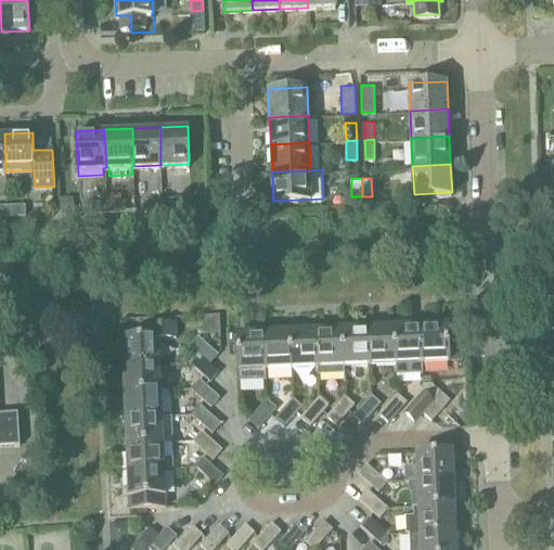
[(552,178),(540,178),(541,192),(553,191),(552,178)]
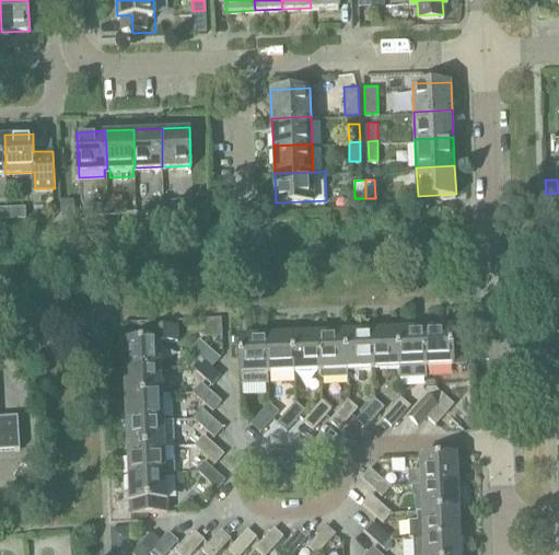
[(163,198),(163,210),(181,209),(179,197),(163,198)]
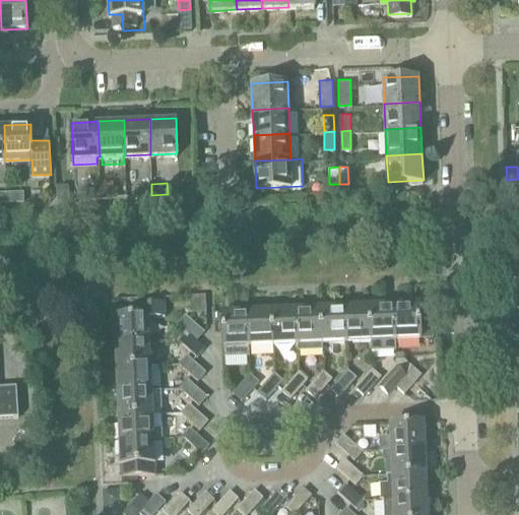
[(137,196),(151,195),(151,184),(137,184),(137,196)]
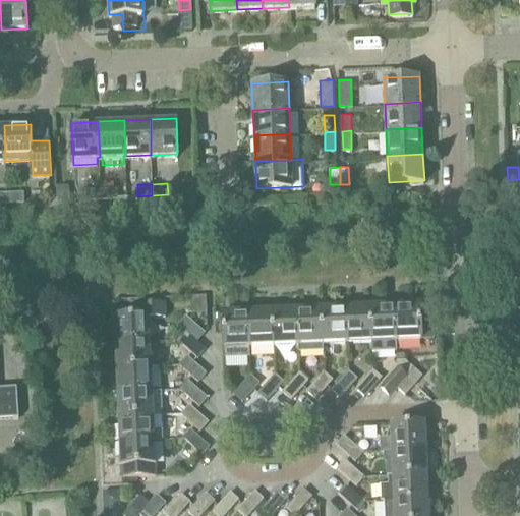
[(101,186),(101,196),(117,195),(117,185),(101,186)]
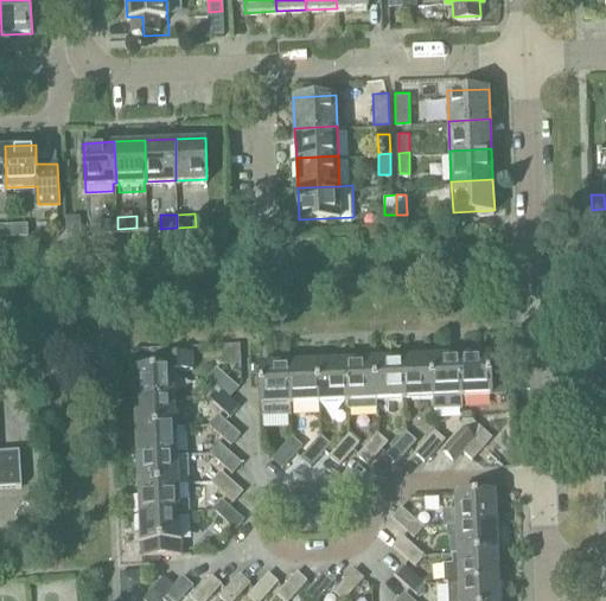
[(96,230),(117,229),(117,217),(96,218),(96,230)]
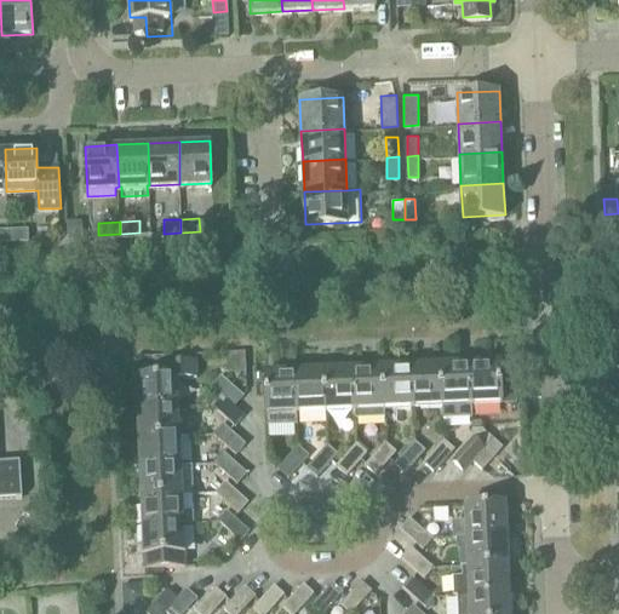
[(7,227),(7,239),(28,237),(28,227),(7,227)]
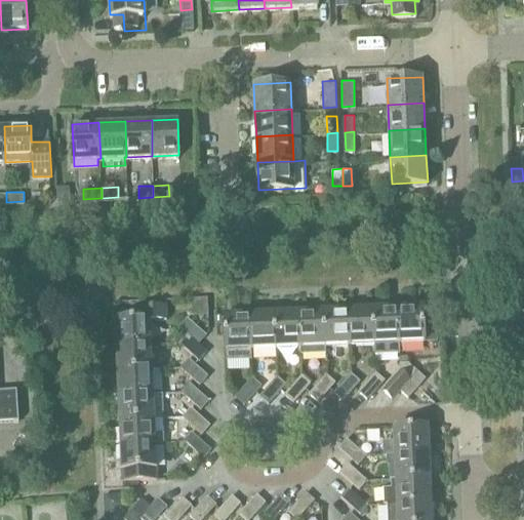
[(398,306),(399,340),(401,340),(401,346),(424,346),(424,338),(437,338),(436,319),(425,319),(425,304),(398,306)]
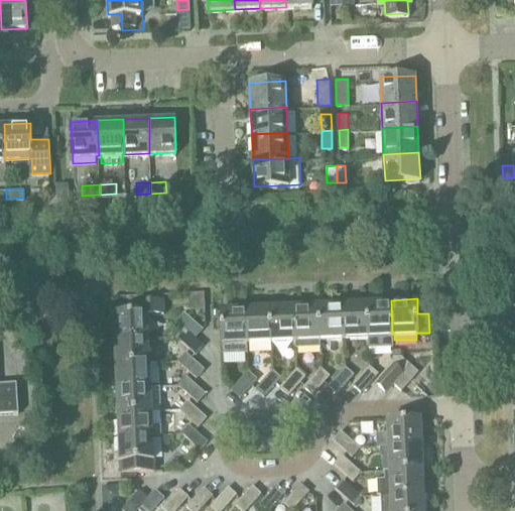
[(113,312),(115,338),(148,336),(147,313),(165,313),(164,299),(135,300),(136,311),(113,312)]
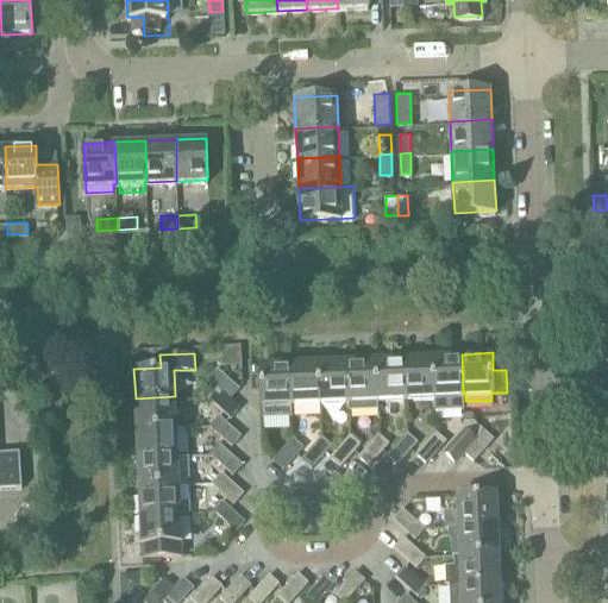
[(231,366),(243,366),(243,353),(231,353),(231,366)]
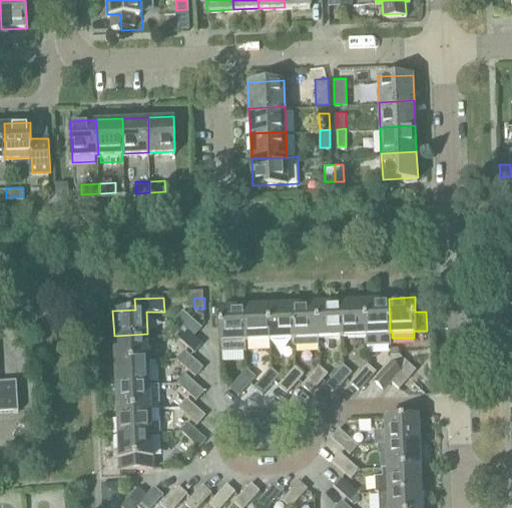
[(343,334),(367,333),(365,299),(341,300),(343,334)]
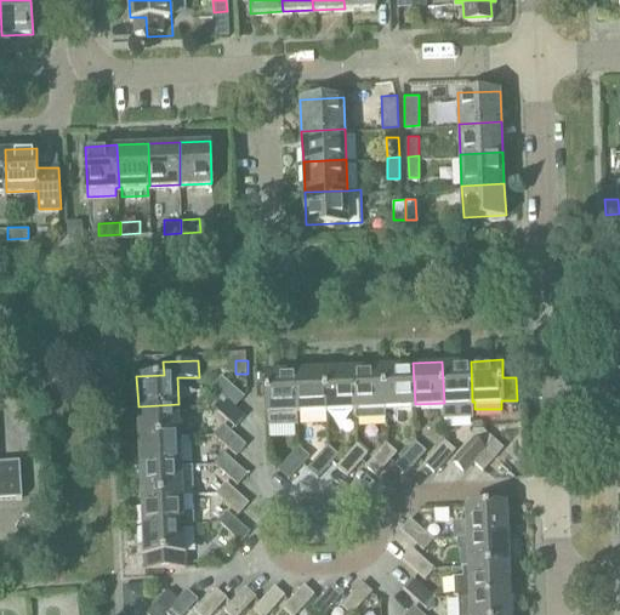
[(473,423),(472,402),(471,362),(442,362),(444,403),(444,425),(473,423)]
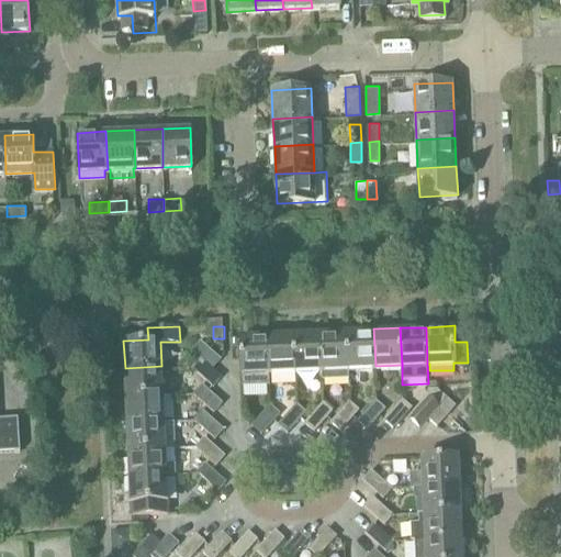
[(348,367),(376,366),(373,329),(347,330),(348,367)]
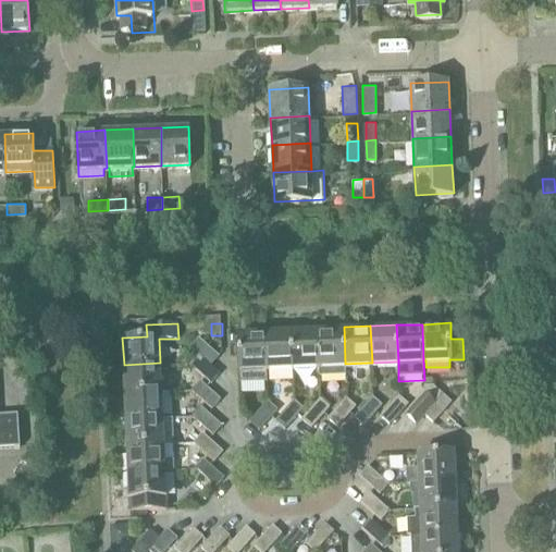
[(346,372),(345,364),(344,327),(318,328),(319,365),(320,373),(346,372)]
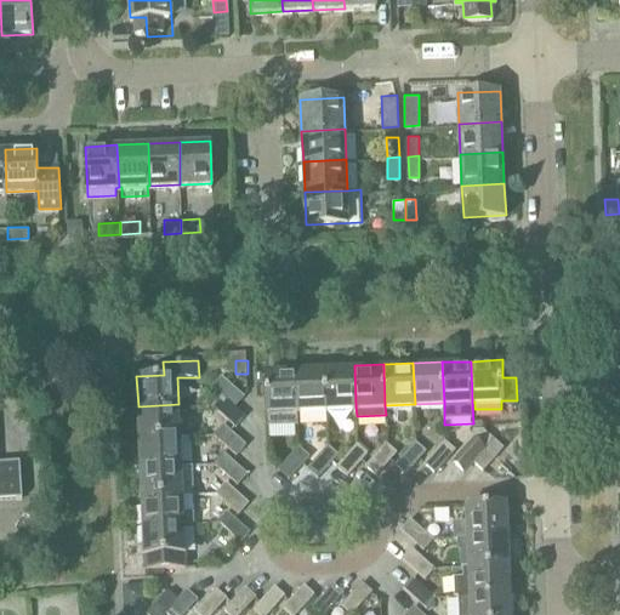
[(326,408),(356,406),(354,365),(325,366),(326,408)]
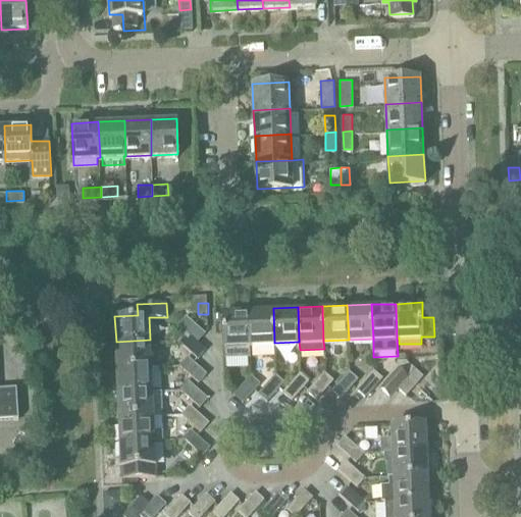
[(250,344),(274,343),(273,308),(249,309),(250,344)]
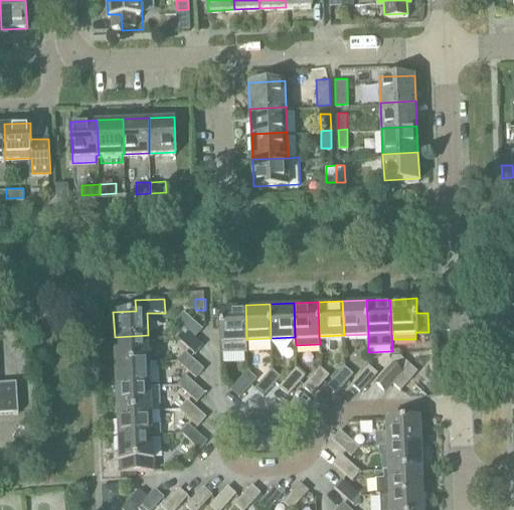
[(247,349),(246,339),(245,305),(220,306),(221,350),(247,349)]
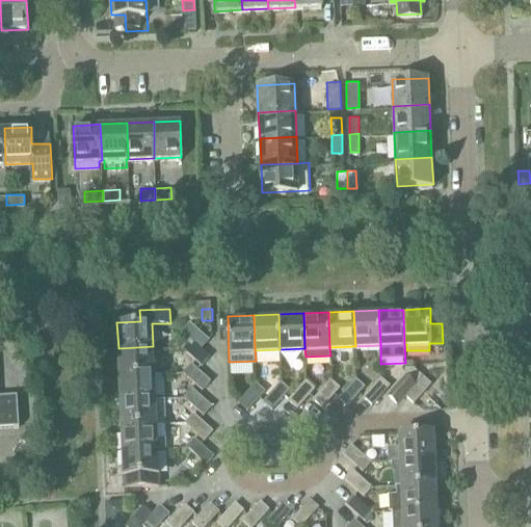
[(190,336),(201,345),(209,337),(189,319),(181,328),(190,336)]
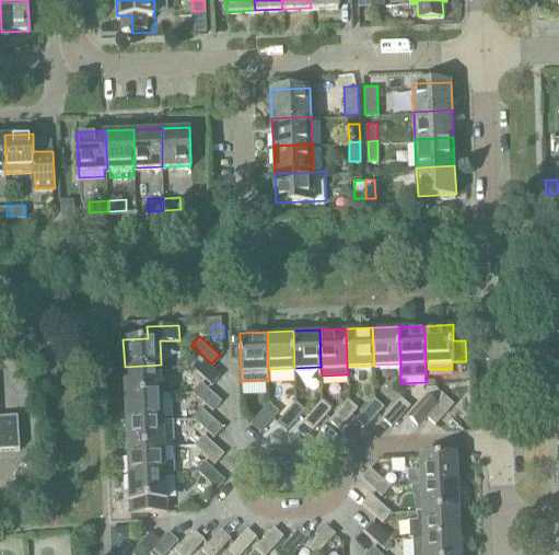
[(221,372),(211,363),(200,354),(191,363),(212,382),(221,372)]
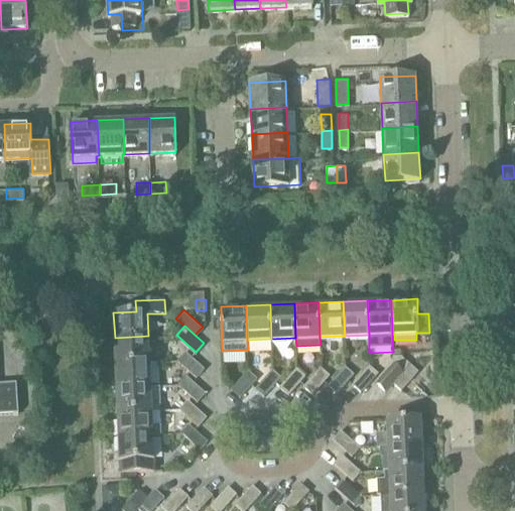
[(115,362),(149,360),(148,336),(115,338),(115,362)]
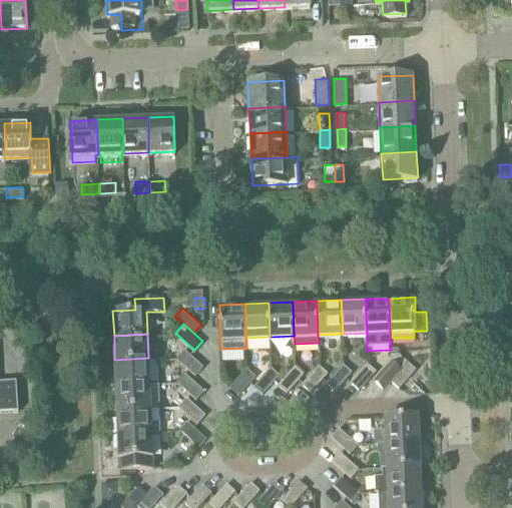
[(195,374),(203,365),(184,348),(176,357),(195,374)]
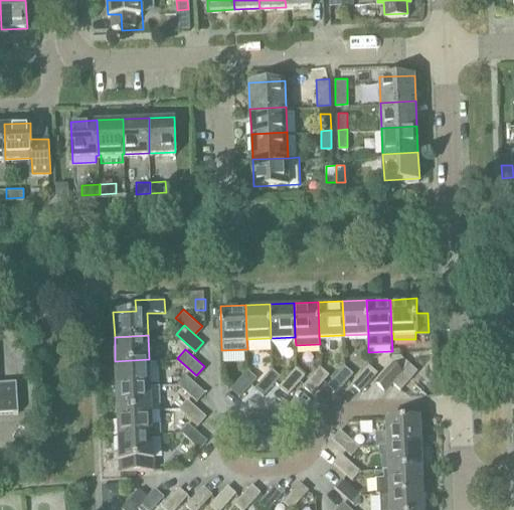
[(401,369),(392,380),(401,388),(417,368),(400,354),(392,354),(393,361),(401,369)]
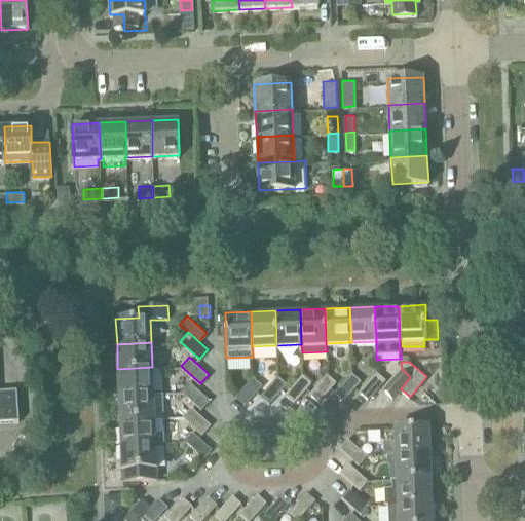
[(119,394),(153,392),(152,367),(117,369),(119,394)]
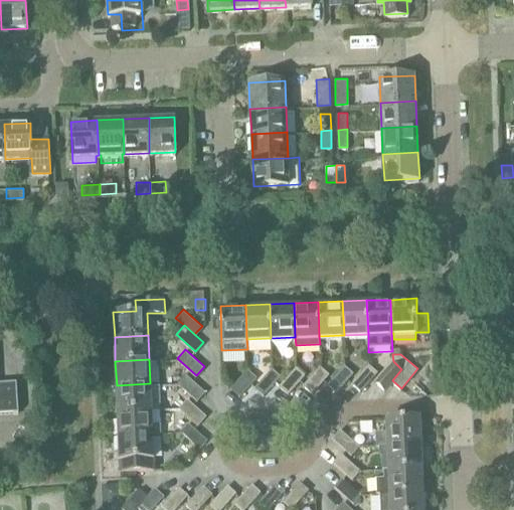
[(385,388),(392,380),(401,369),(393,361),(376,381),(385,388)]
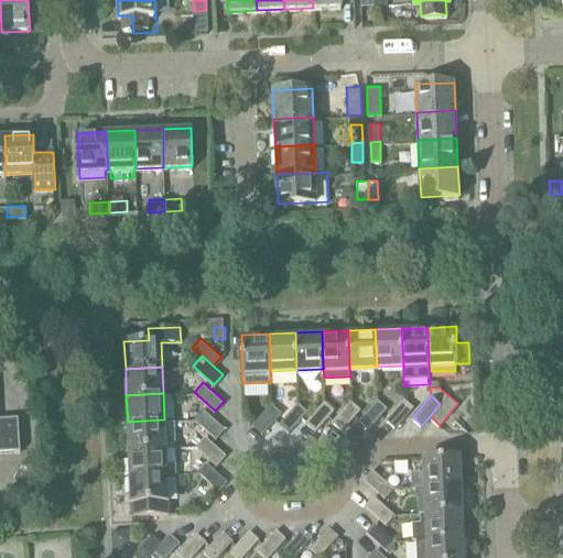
[(369,427),(388,406),(378,397),(359,418),(369,427)]
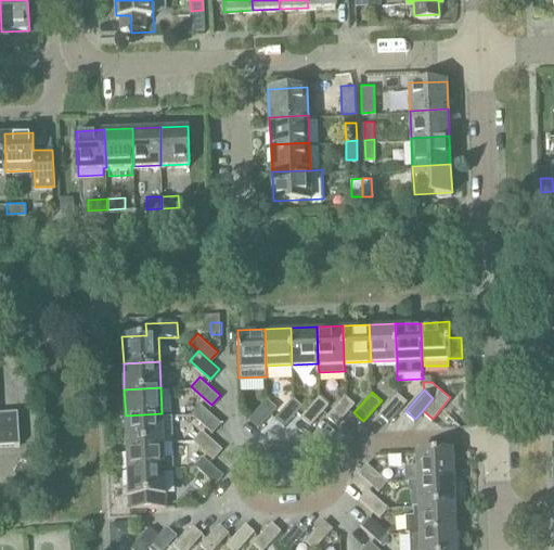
[(388,420),(408,399),(398,392),(379,412),(388,420)]
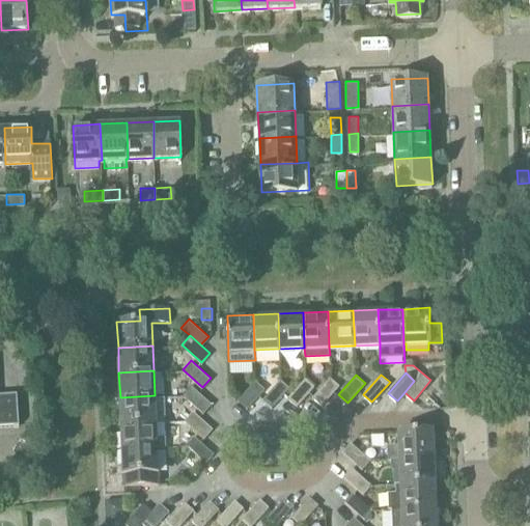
[(297,405),(314,385),(306,377),(288,397),(297,405)]
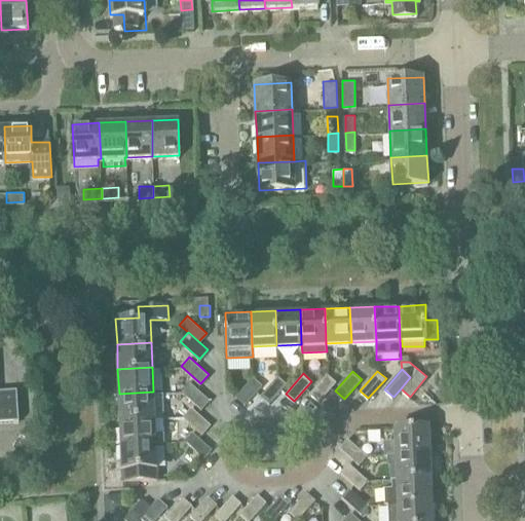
[(319,400),(337,380),(328,373),(310,392),(319,400)]
